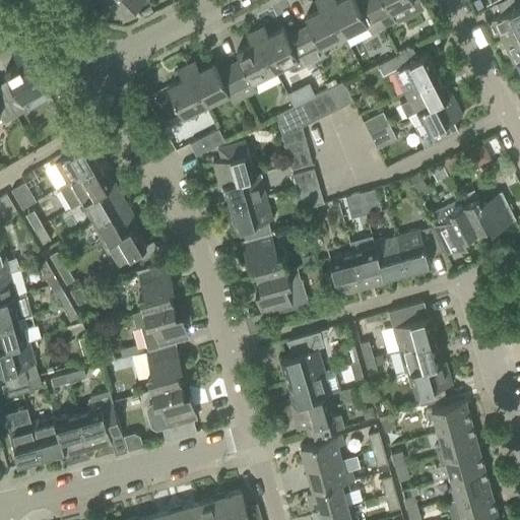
[(107,0),(122,15),(137,0),(107,0)]
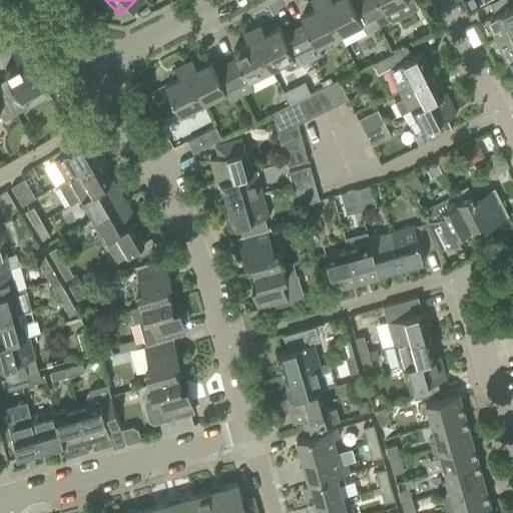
[(305,23),(294,29),(310,60),(322,54),(318,45),(339,34),(322,0),(311,0),(316,9),(301,16),(305,23)]
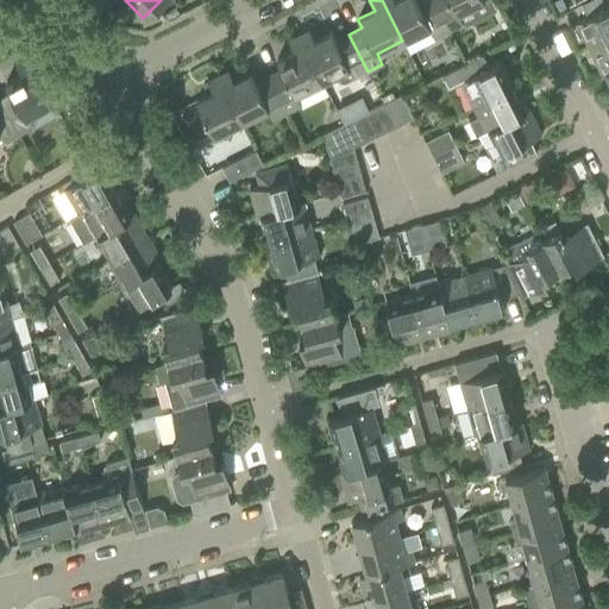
[(449,31),(432,0),(416,0),(382,0),(402,41),(428,27),(434,38),(449,31)]
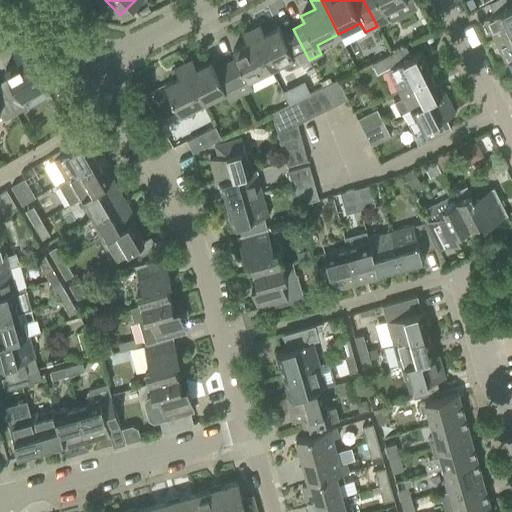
[(363,0),(377,26),(389,20),(384,11),(406,0),(363,0)]
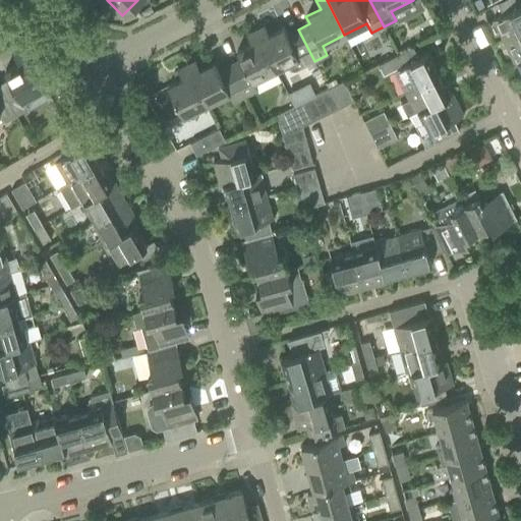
[(494,22),(490,24),(494,32),(498,30),(503,41),(520,32),(520,0),(503,0),(497,3),(503,14),(493,19),(494,22)]
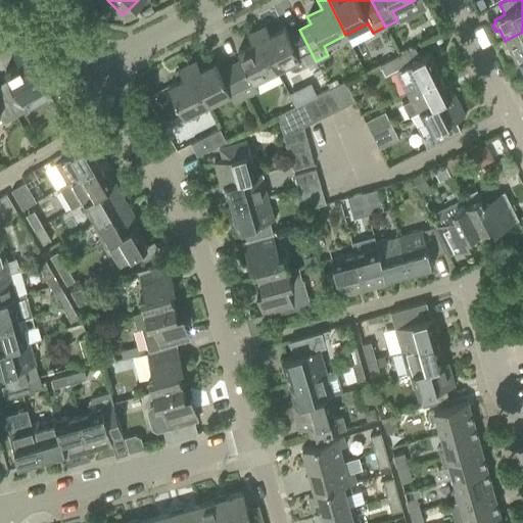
[(316,61),(299,30),(288,35),(285,28),(270,35),(266,26),(256,30),(276,70),(287,64),(288,68),(291,72),(295,72),(316,61)]
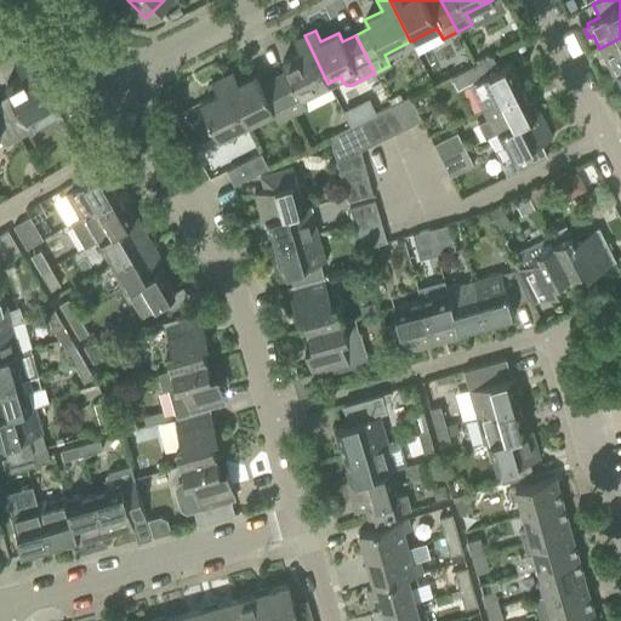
[(286,70),(273,77),(292,115),(307,108),(301,97),(328,84),(305,35),(294,41),(298,52),(281,61),(286,70)]
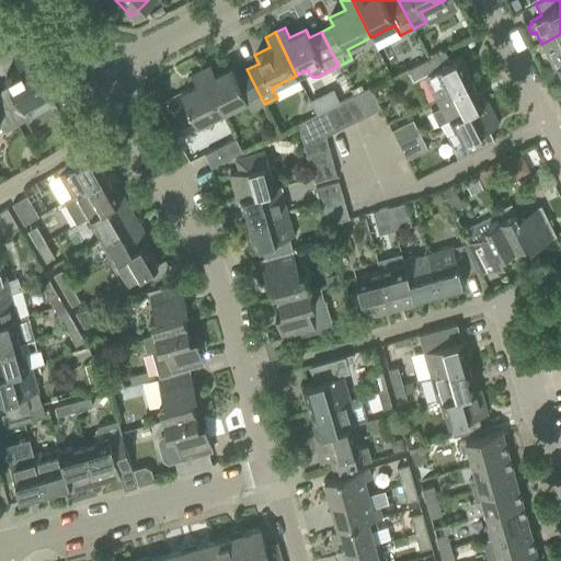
[(560,34),(541,44),(553,67),(556,66),(560,63),(560,34)]
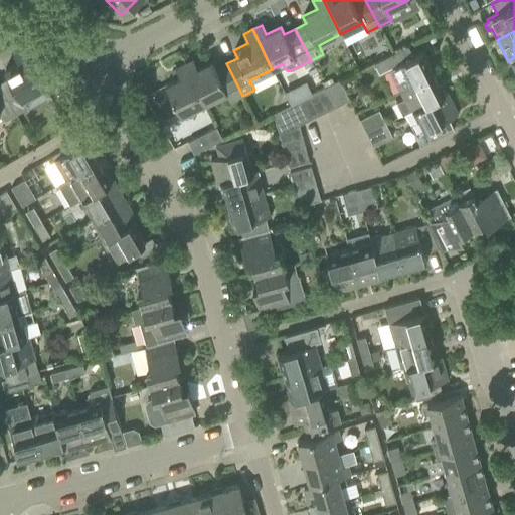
[(407,46),(389,55),(372,63),(377,74),(388,69),(399,91),(433,73),(427,63),(428,62),(423,51),(412,56),(407,46)]
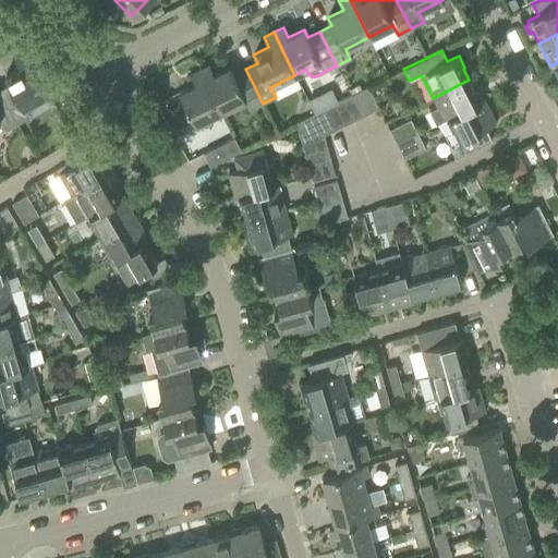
[(1,89),(0,89),(0,94),(17,124),(31,117),(25,108),(41,99),(41,98),(49,94),(24,51),(14,58),(20,67),(4,75),(10,85),(12,88),(3,93),(1,89)]
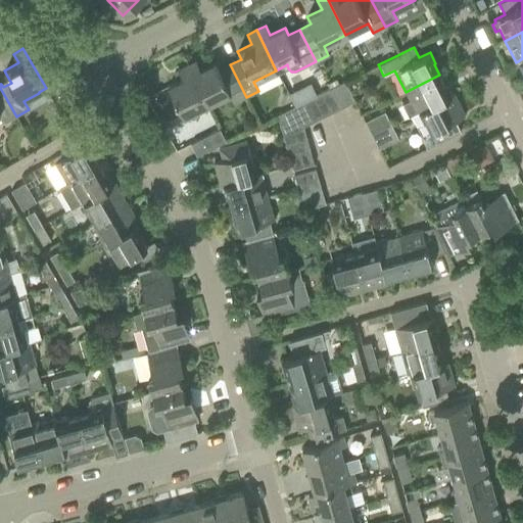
[(246,97),(230,64),(219,69),(216,62),(200,69),(196,60),(187,64),(207,104),(229,94),(234,103),(246,97)]
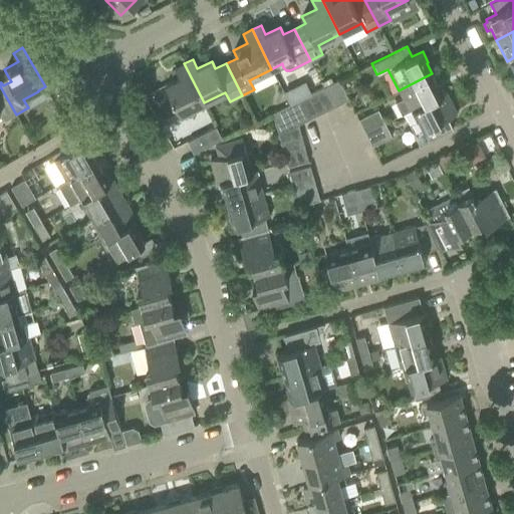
[(204,102),(184,63),(175,68),(179,77),(166,84),(181,114),(204,102)]
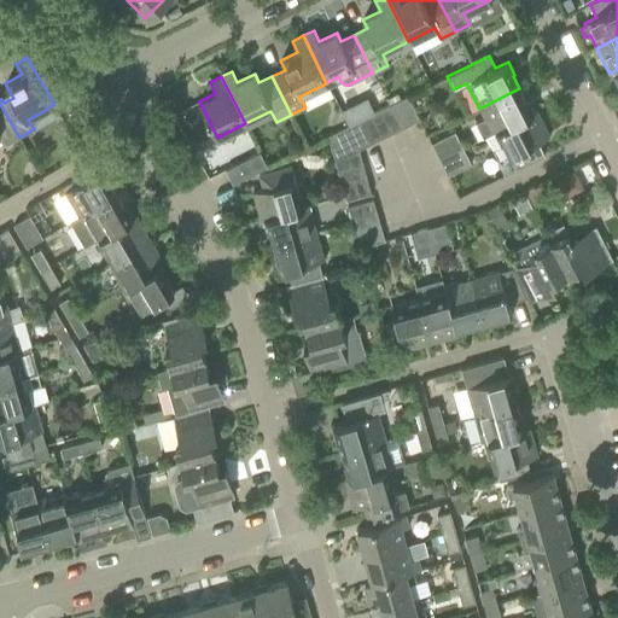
[(479,109),(484,118),(476,123),(483,138),(484,138),(534,112),(534,111),(526,99),(525,100),(519,88),(479,109)]
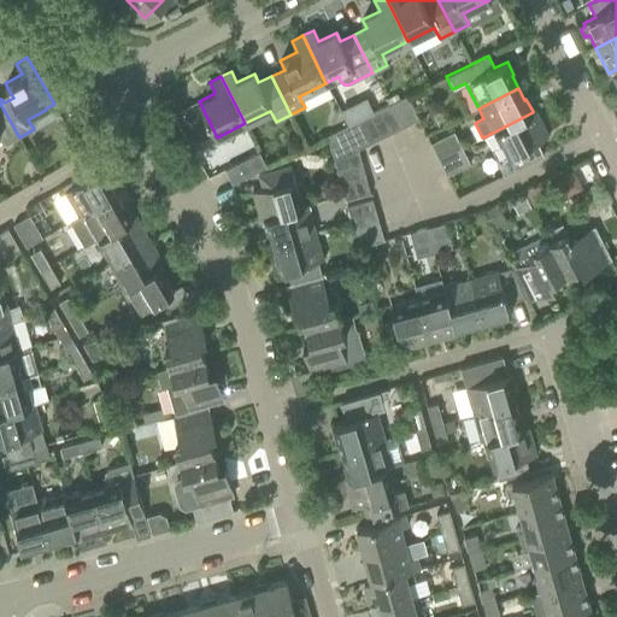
[(374,95),(371,104),(374,110),(386,104),(380,92),(374,95)]
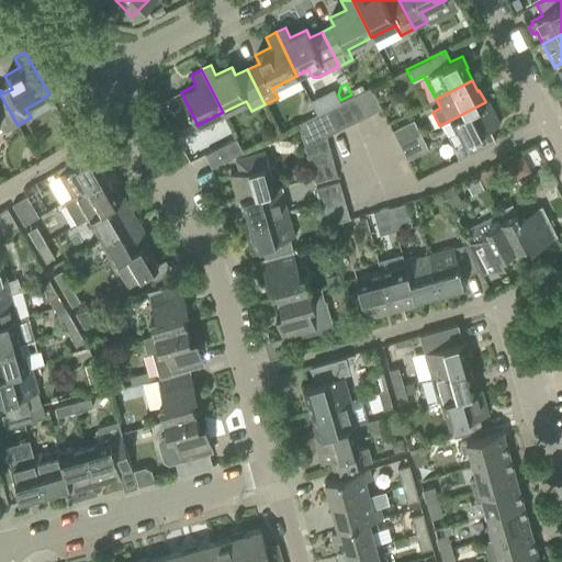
[(356,94),(366,116),(381,109),(370,87),(356,94)]
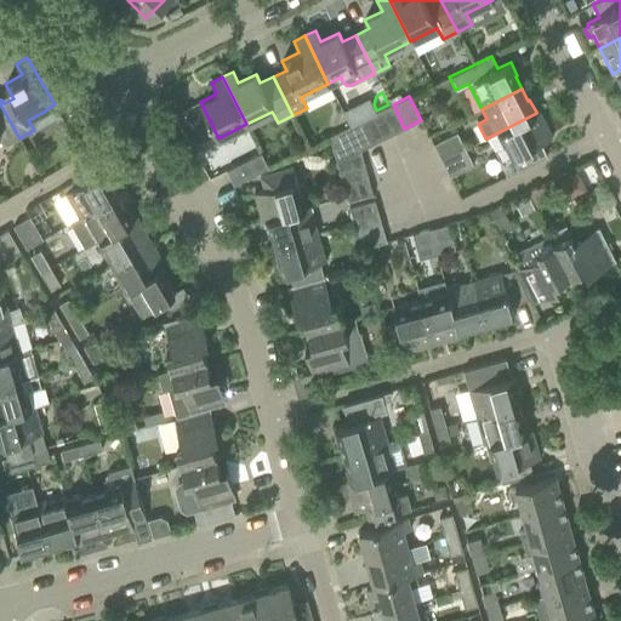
[(18,137),(0,104),(0,137),(5,146),(18,137)]
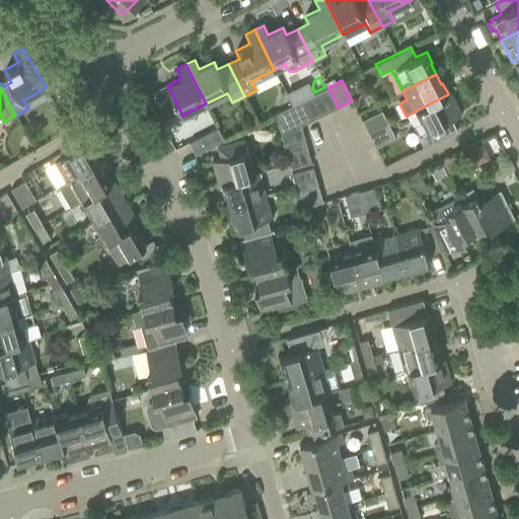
[(297,87),(286,92),(292,105),(301,100),(303,99),(297,87)]
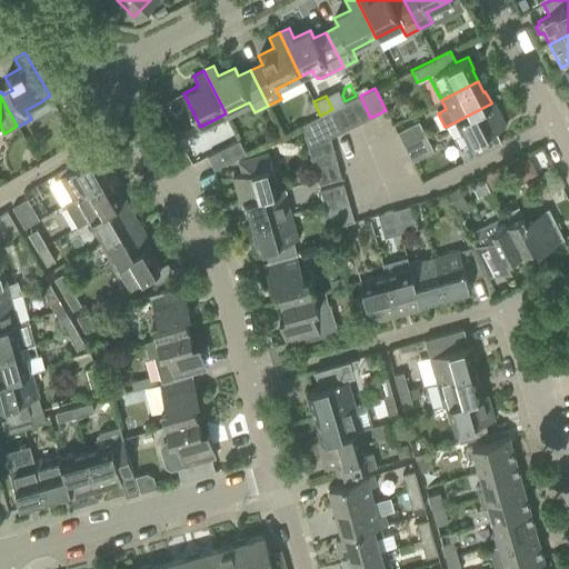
[(370,118),(360,96),(349,101),(360,122),(370,118)]
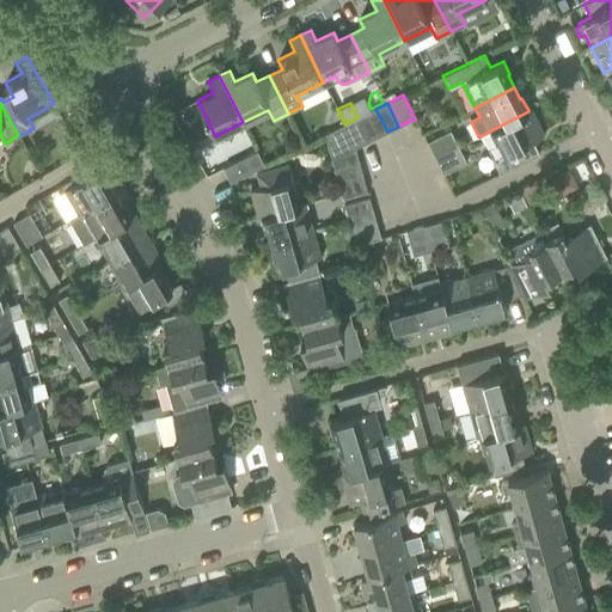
[(375,109),(365,114),(377,138),(387,132),(375,109)]
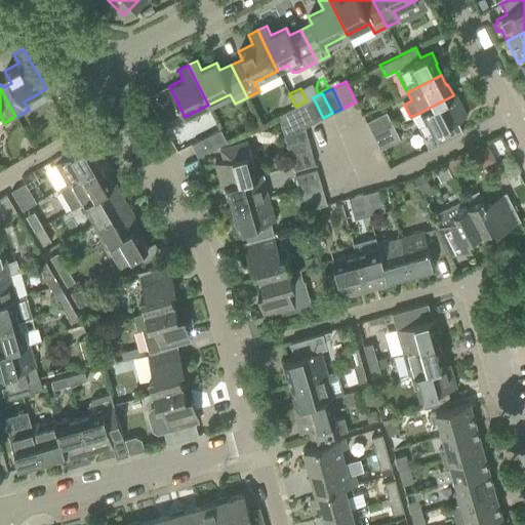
[(455,93),(453,94),(453,95),(411,117),(413,121),(422,124),(428,133),(425,142),(429,149),(462,131),(456,120),(467,116),(455,93)]
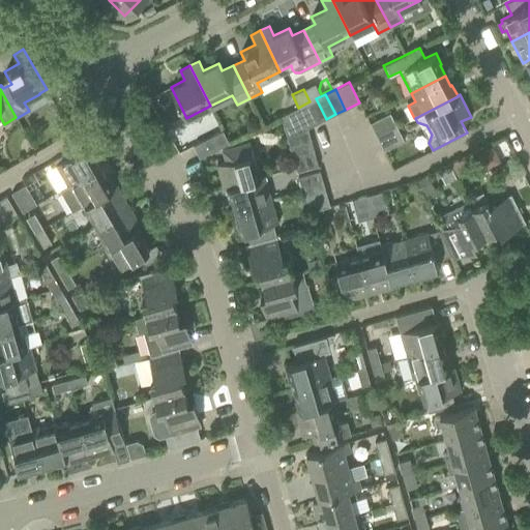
[(310,101),(307,102),(318,123),(326,119),(316,98),(310,101)]
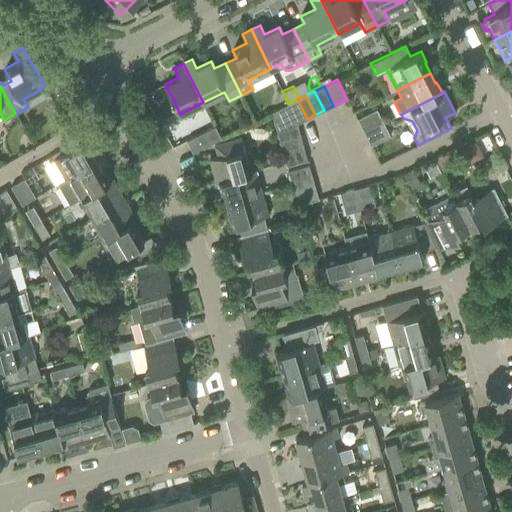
[(307,119),(297,99),(288,104),(270,112),(276,132),(298,126),(297,124),(307,119)]
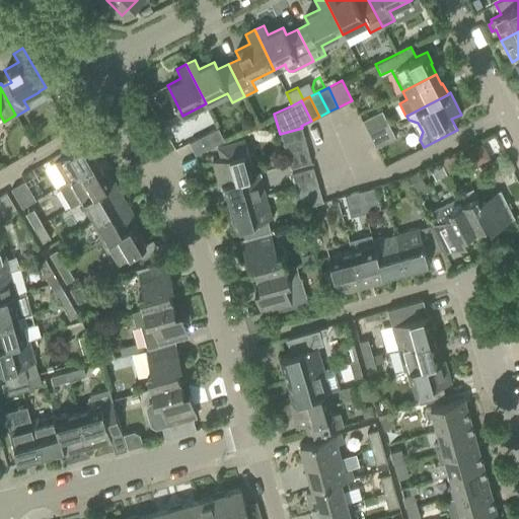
[(70,127),(80,121),(74,110),(64,117),(70,127)]
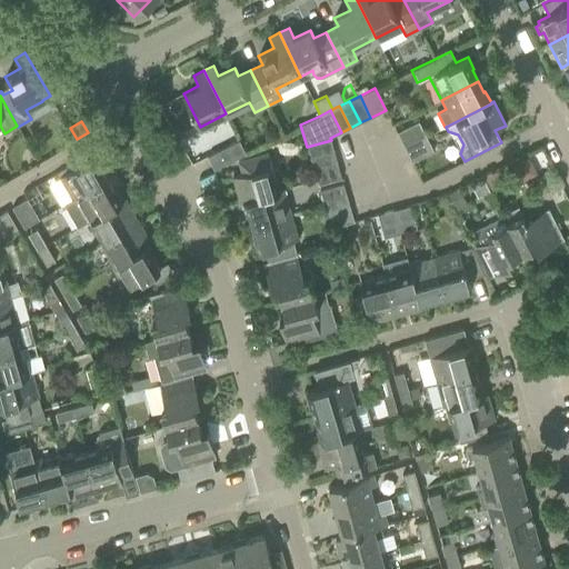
[(417,122),(397,132),(405,147),(425,137),(417,122)]
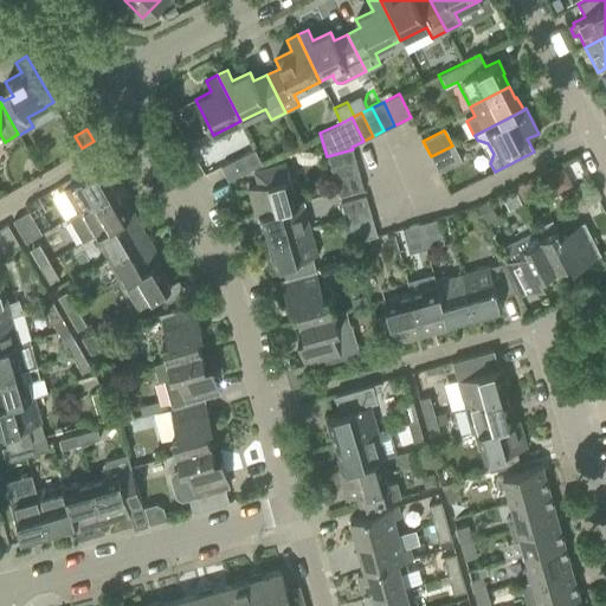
[(72,155),(81,150),(81,149),(73,137),(65,142),(72,155)]
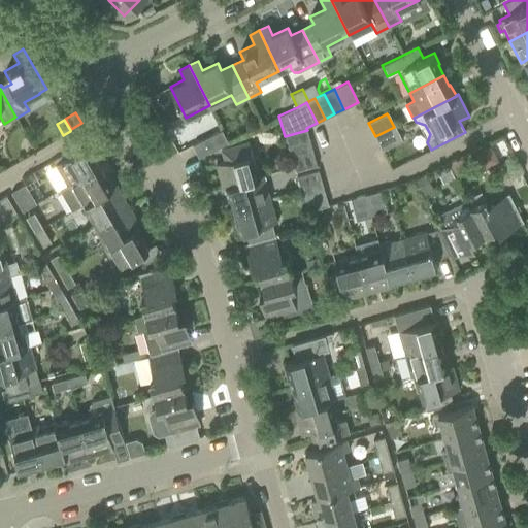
[(401,141),(394,127),(375,136),(383,151),(401,141)]
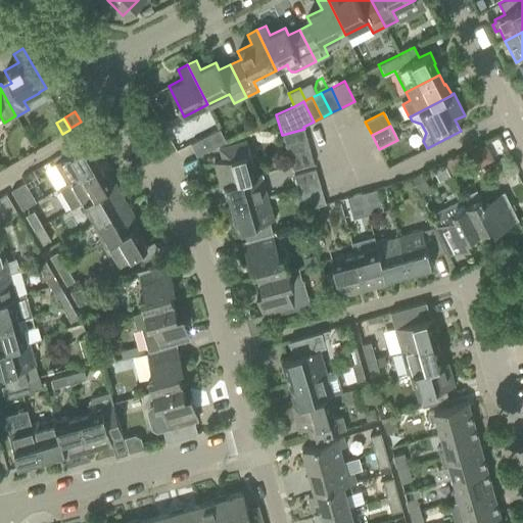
[(219,129),(208,134),(191,143),(197,155),(225,141),(219,129)]
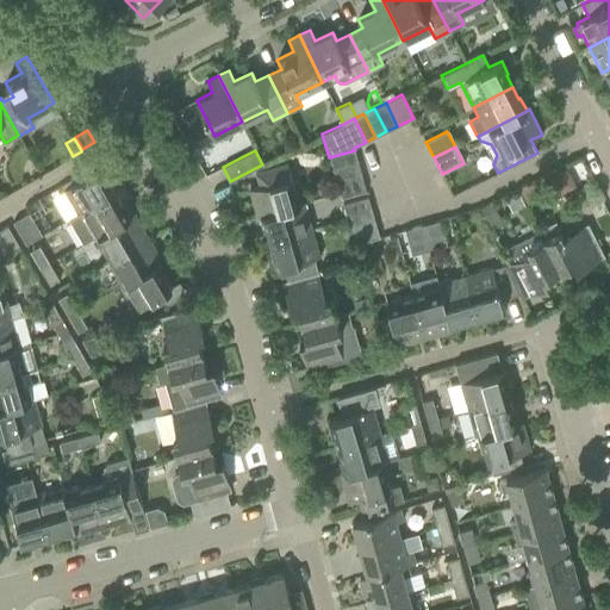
[(355,150),(329,157),(332,169),(358,162),(355,150)]
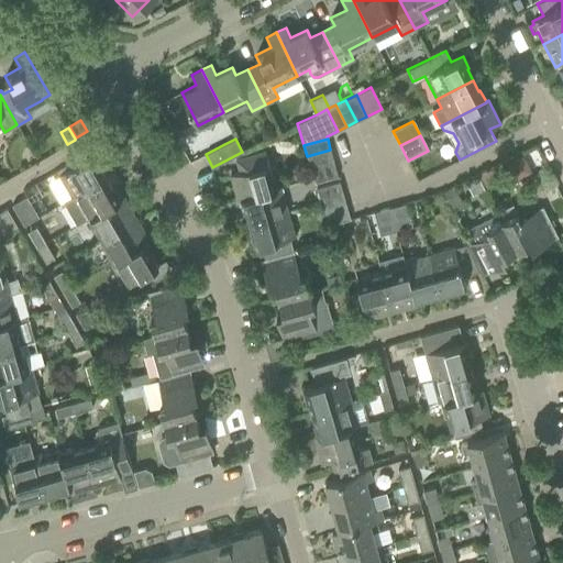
[(539,147),(507,154),(511,174),(543,167),(539,147)]
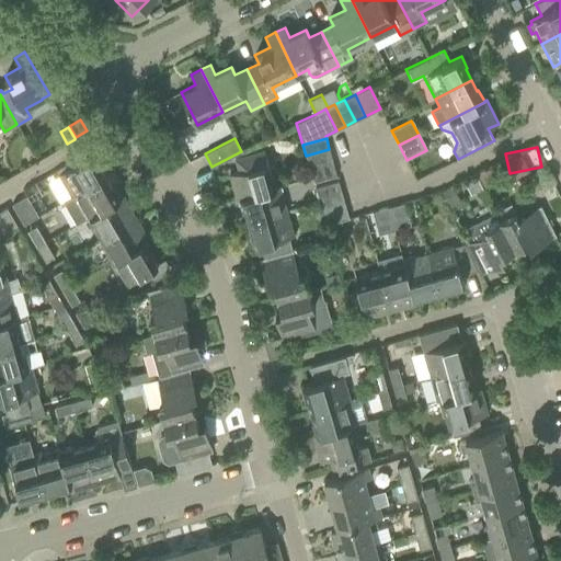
[(332,159),(329,149),(306,156),(308,165),(332,159)]
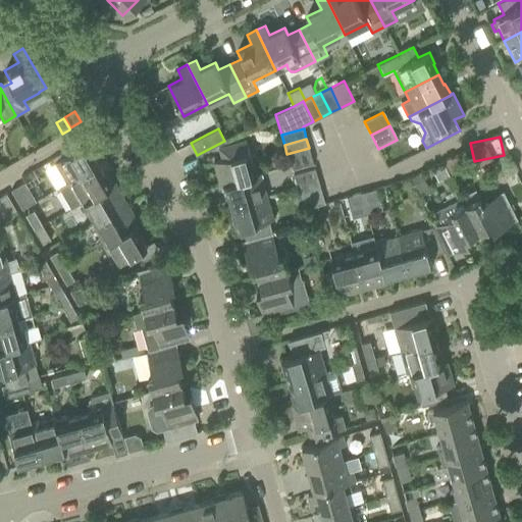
[(245,141),(239,142),(219,148),(222,159),(213,162),(220,186),(222,185),(258,174),(254,161),(252,162),(249,152),(248,152),(245,141)]
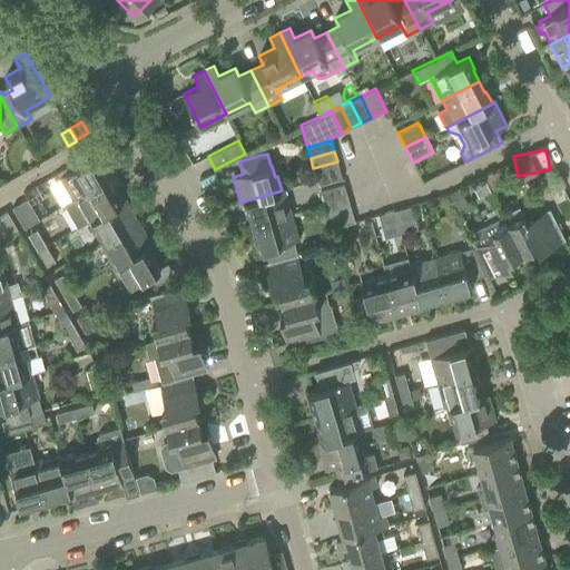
[(72,200),(108,179),(101,169),(104,167),(96,156),(59,177),(72,200)]
